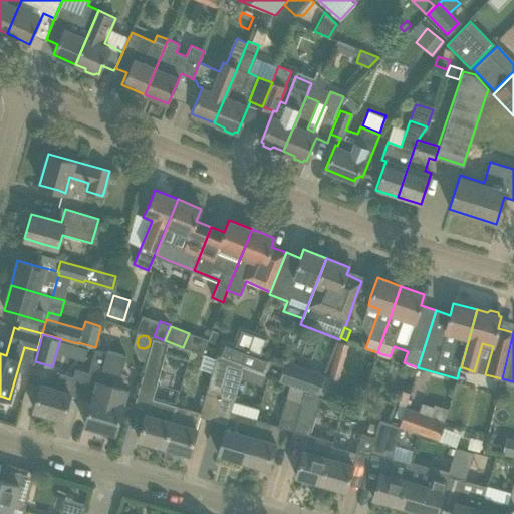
[(164,341),(164,340),(155,336),(154,338),(153,338),(135,402),(149,406),(147,413),(146,413),(144,420),(138,439),(163,446),(175,405),(160,400),(151,398),(167,342),(164,341)]
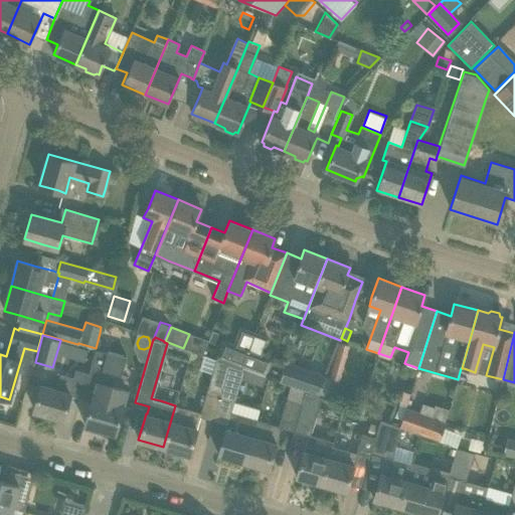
[(241,368),(248,349),(233,343),(222,339),(215,359),(241,368)]
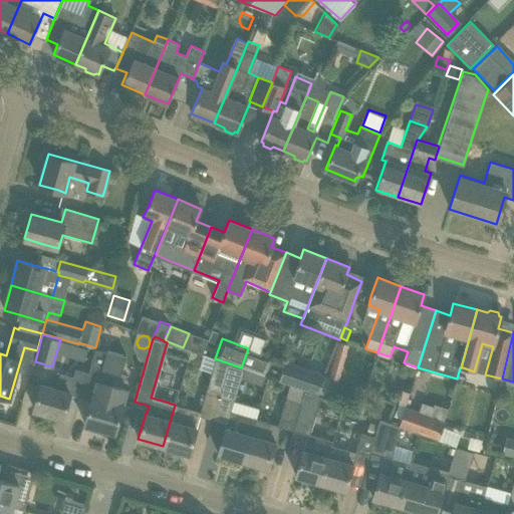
[(337,342),(329,376),(339,378),(348,344),(338,342),(337,342)]
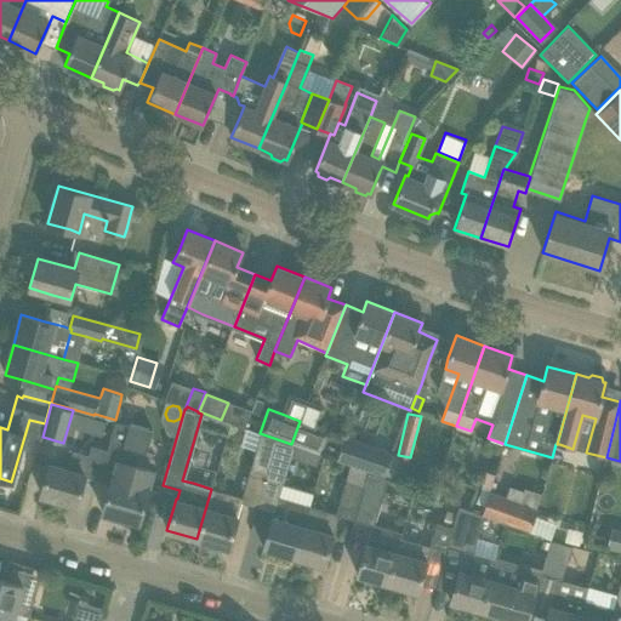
[(106,421),(91,416),(87,431),(101,434),(106,421)]
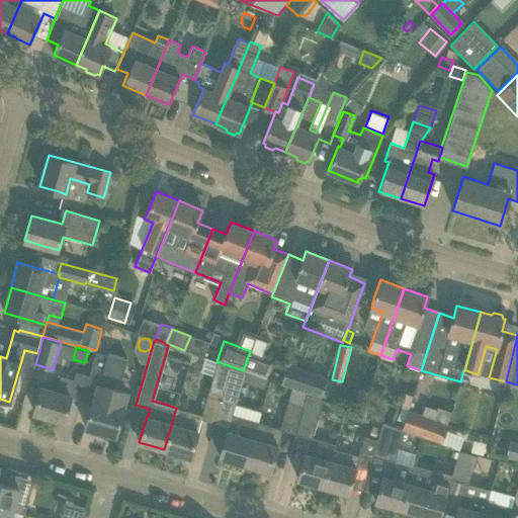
[(263,355),(250,351),(243,370),(267,378),(273,362),(262,358),(263,355)]
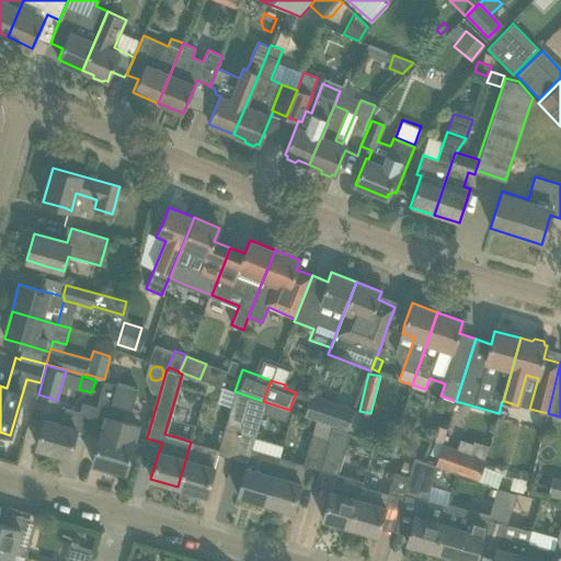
[(96,407),(89,433),(99,436),(92,462),(125,472),(134,443),(133,443),(138,424),(122,419),(126,407),(132,409),(137,387),(116,381),(115,385),(104,381),(102,387),(96,407)]
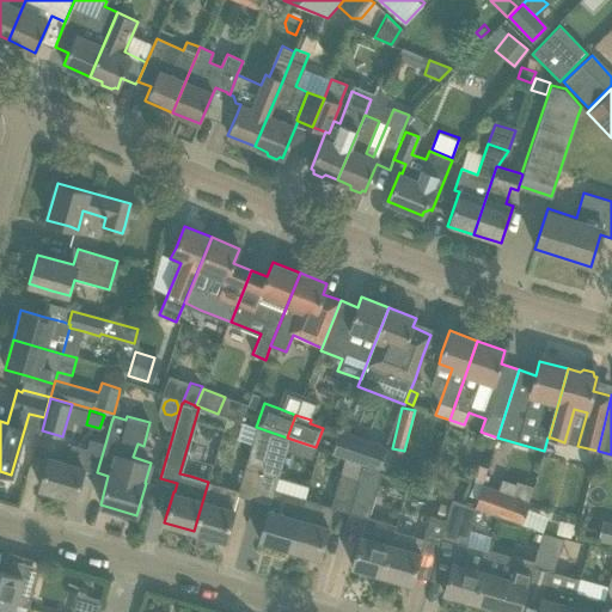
[(254,500),(273,433),(257,428),(239,490),(208,482),(194,531),(224,540),(233,508),(238,495),(254,500)]
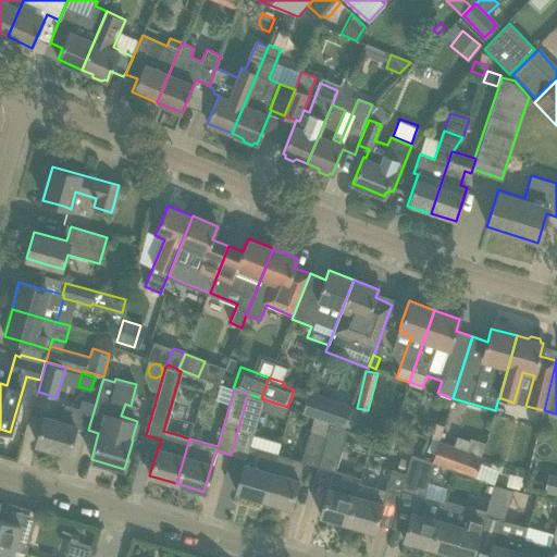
[(314,417),(314,419),(329,424),(344,430),(346,425),(353,406),(354,406),(311,391),(302,413),(314,417)]
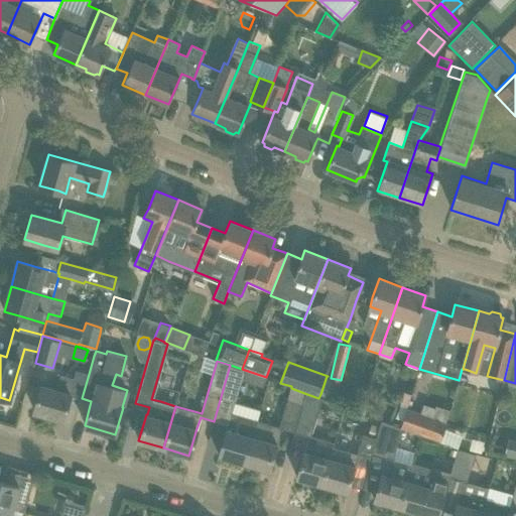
[(228,425),(224,436),(219,456),(244,463),(256,419),(232,412),(245,371),(242,370),(230,365),(214,421),(228,425)]
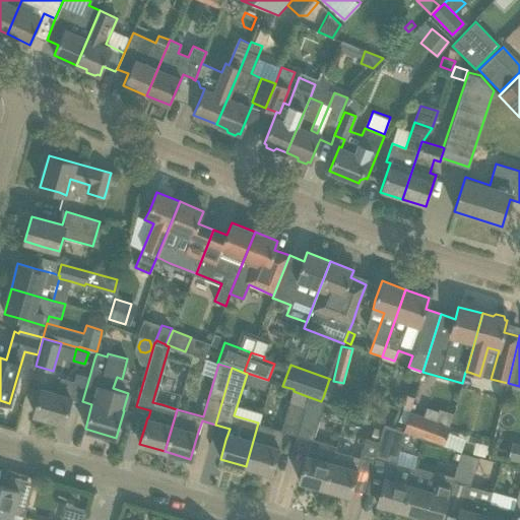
[(42,387),(40,394),(34,414),(63,423),(70,398),(82,401),(89,377),(76,373),(74,382),(61,379),(58,391),(42,387)]
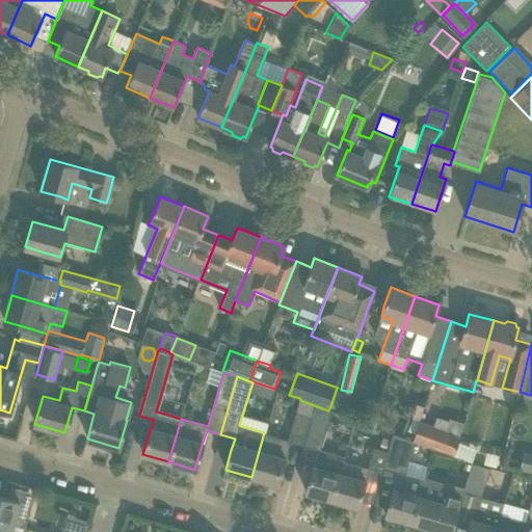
[(337,388),(330,406),(344,411),(351,392),(341,390),(337,388)]
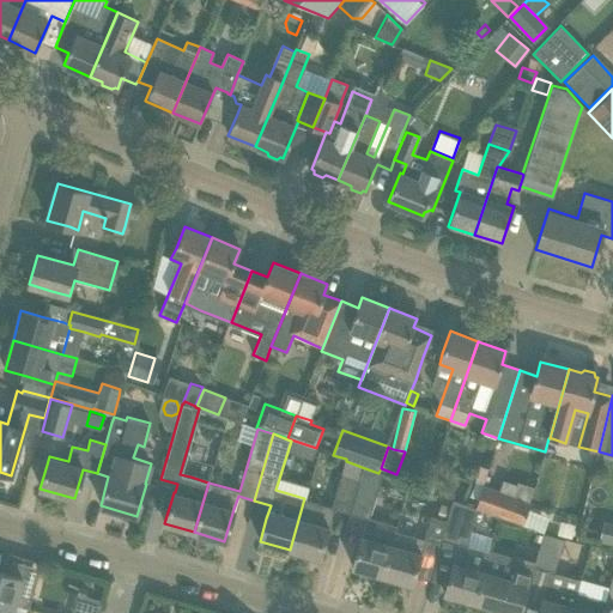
[(304,498),(290,550),(320,558),(328,527),(334,509),(350,513),(362,467),(346,461),(332,507),(304,498)]
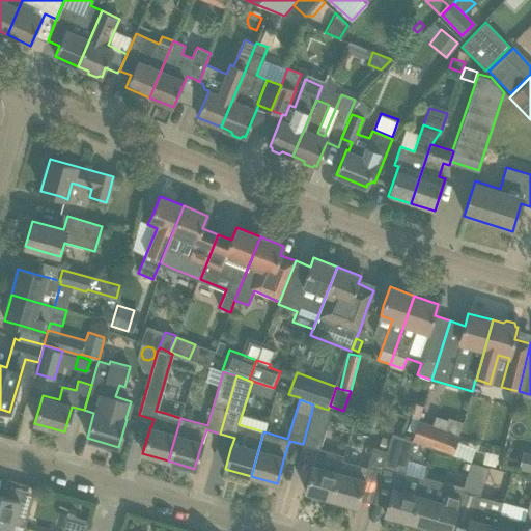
[(414,402),(410,416),(419,419),(423,406),(414,402)]
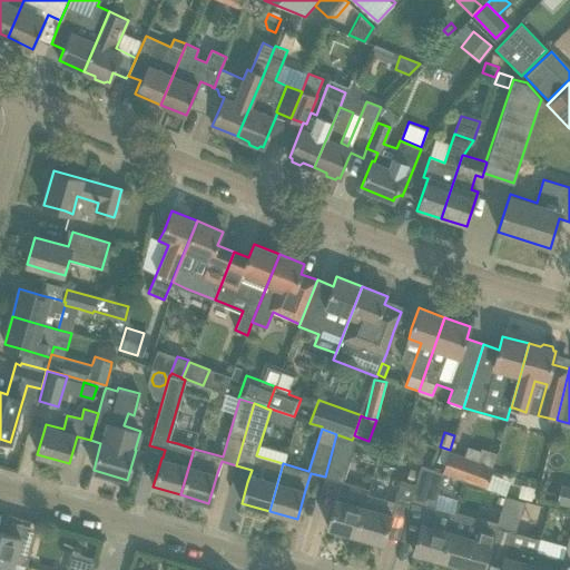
[(336,434),(325,477),(342,481),(344,481),(356,441),(352,440),(336,434)]
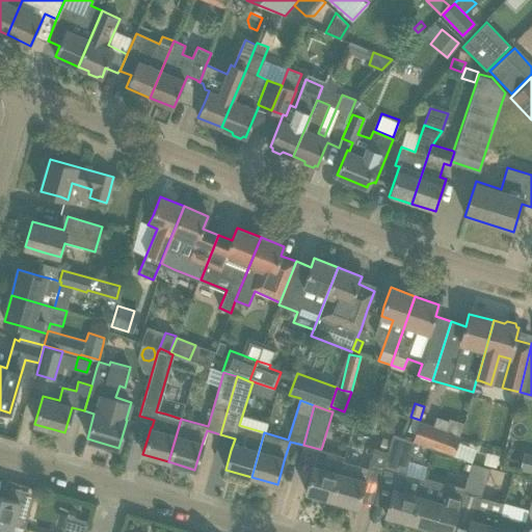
[(373,415),(369,424),(376,427),(380,417),(373,415)]
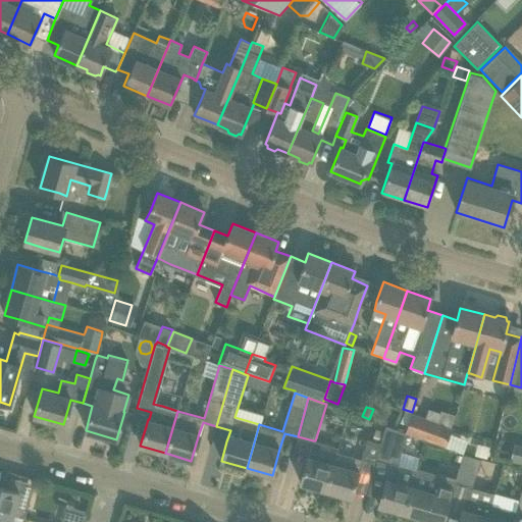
[(404,432),(407,433),(446,447),(452,428),(412,413),(404,432)]
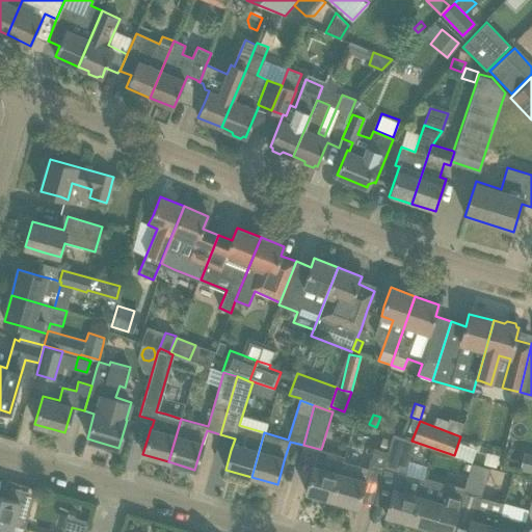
[(397,473),(393,488),(386,515),(411,523),(424,479),(406,474),(415,442),(411,441),(393,433),(392,440),(388,452),(382,469),(397,473)]
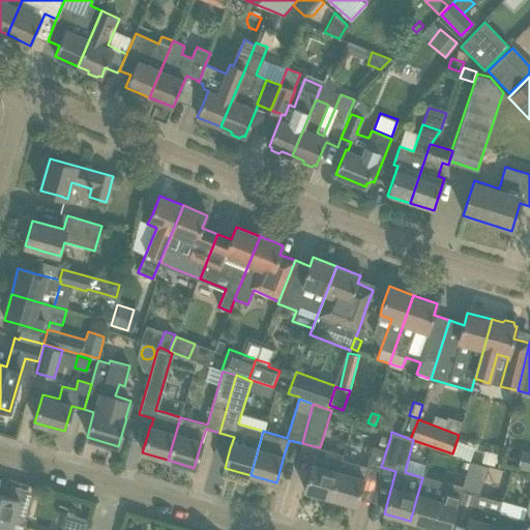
[(380,436),(377,447),(386,450),(390,438),(380,436)]
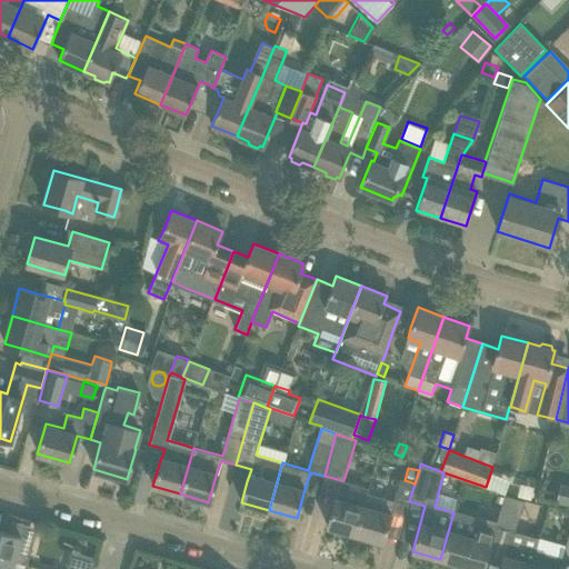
[(367,493),(355,535),(382,542),(390,516),(405,519),(409,501),(415,483),(405,480),(400,479),(393,500),(367,493)]
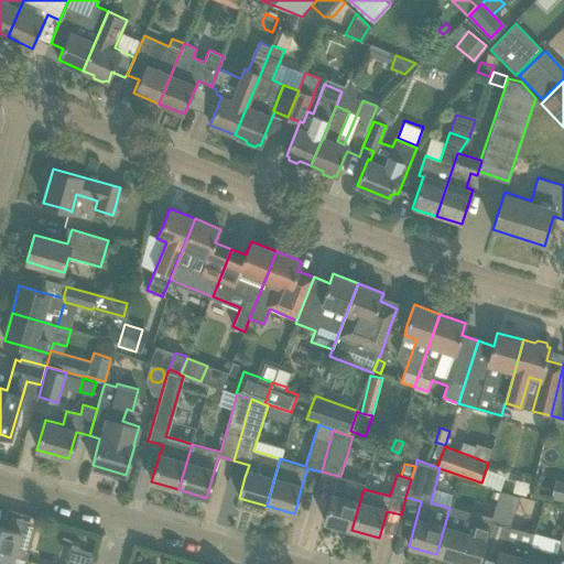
[(329,500),(324,522),(351,530),(364,489),(365,484),(340,476),(338,476),(329,500)]
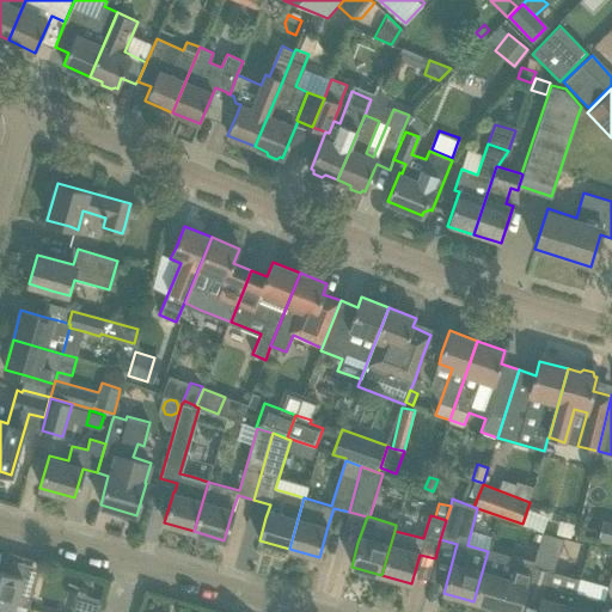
[(598,538),(611,542),(611,521),(603,519),(598,538)]
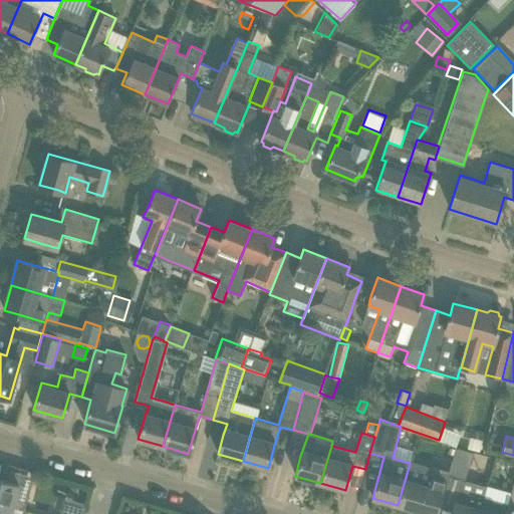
[(448,444),(447,450),(449,454),(454,456),(456,447),(448,444)]
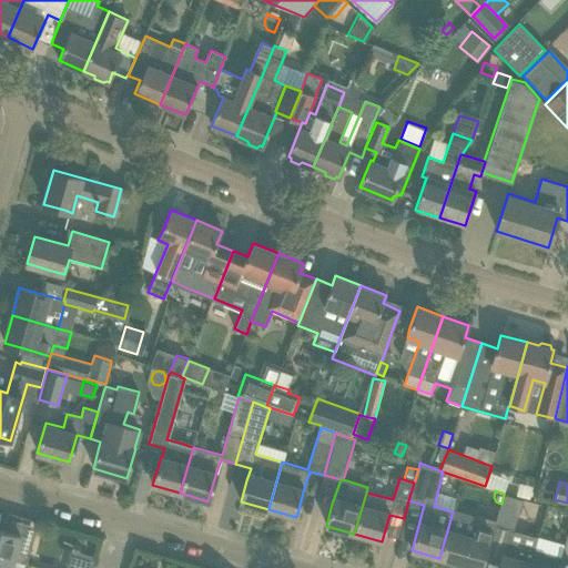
[(496,520),(495,525),(514,530),(523,499),(504,494),(501,504),(496,520)]
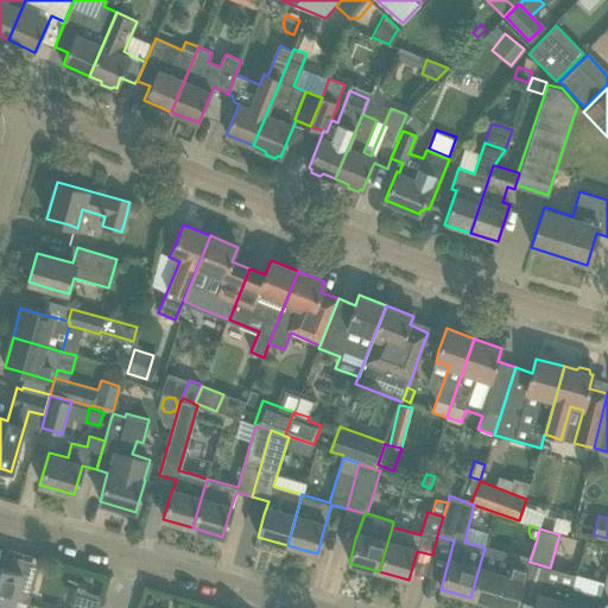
[(485,548),(470,597),(500,606),(507,607),(515,607),(530,562),(531,557),(510,551),(508,552),(485,545),(485,548)]
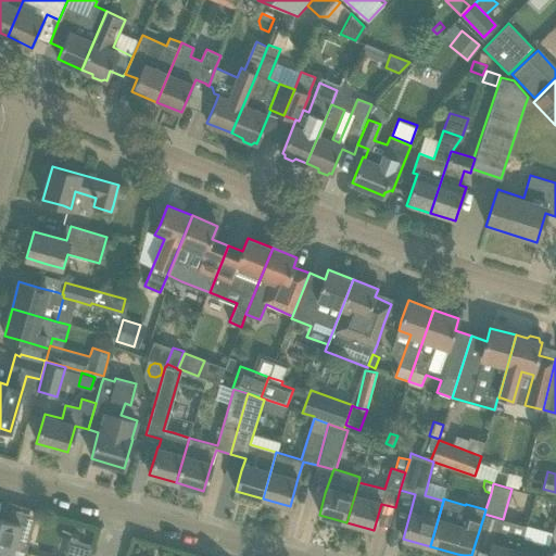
[(0,543),(14,547),(26,551),(29,541),(17,538),(21,525),(24,513),(12,508),(9,521),(0,518),(0,543)]
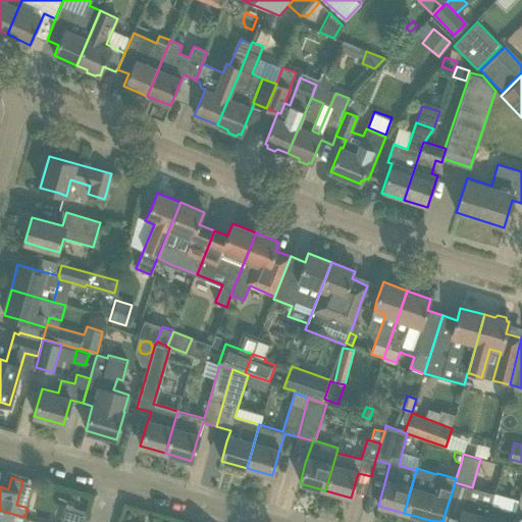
[(490,505),(485,521),(521,521),(521,488),(515,512),(490,505)]
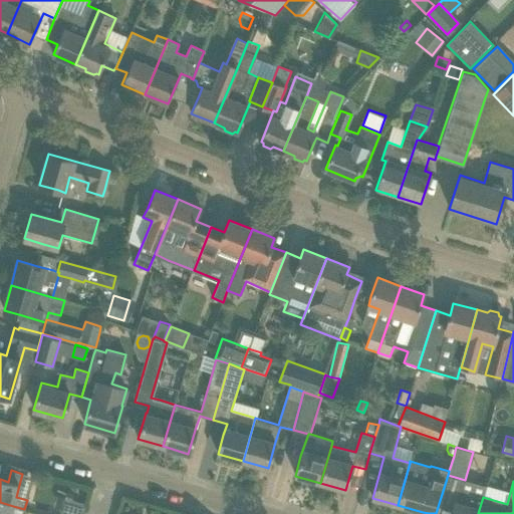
[(478,513),(483,497),(458,489),(452,510),(450,513),(478,513)]
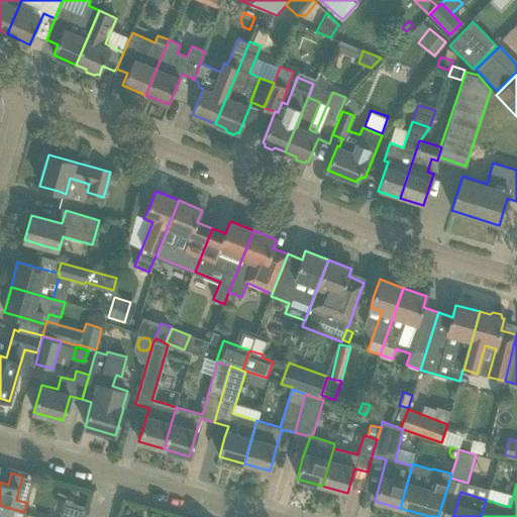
[(60,516),(83,516),(87,507),(65,501),(60,516)]
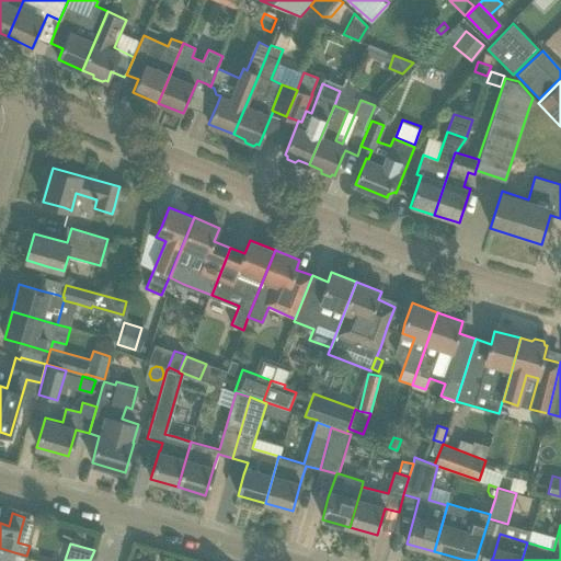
[(0,548),(0,560),(11,560),(14,552),(0,548)]
